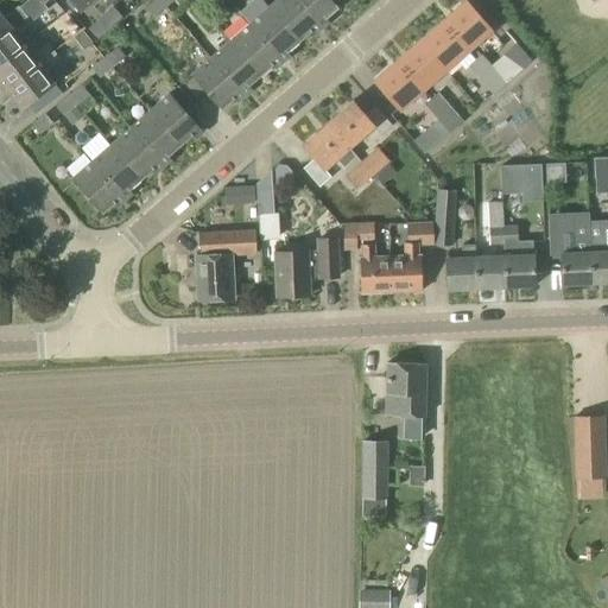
[(27,0),(18,7),(25,16),(30,23),(46,10),(43,4),(48,0),(27,0)]
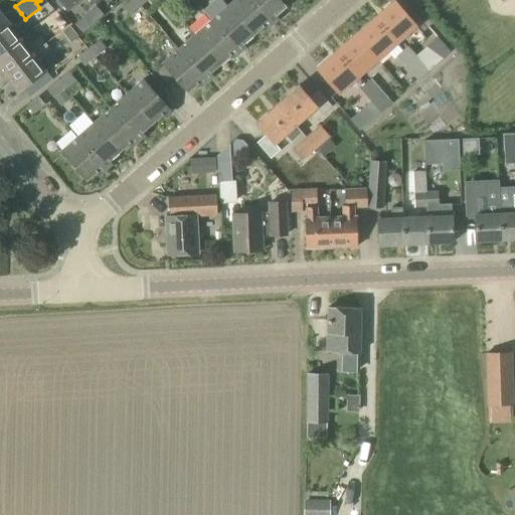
[(55,0),(66,12),(80,0),(55,0)]
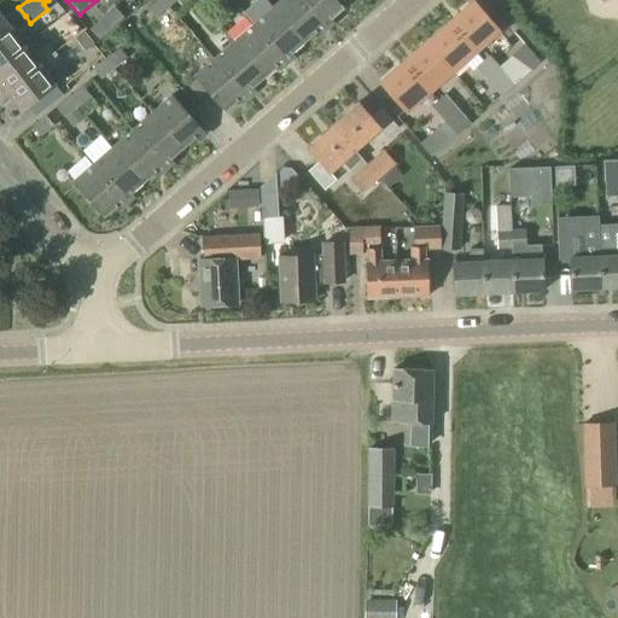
[(155,18),(168,7),(162,0),(156,0),(146,9),(155,18)]
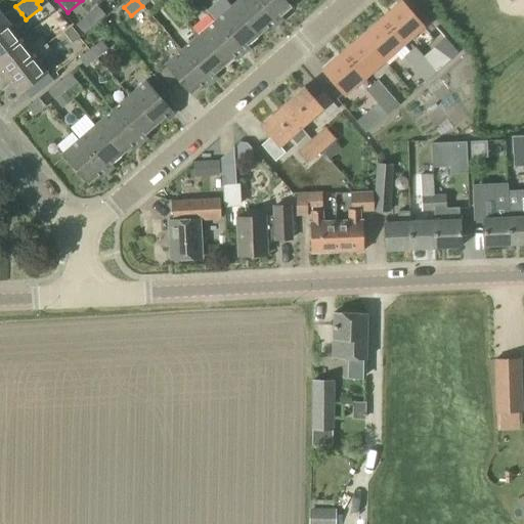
[(270,30),(275,26),(254,0),(237,0),(231,6),(257,36),(267,28),(270,30)]
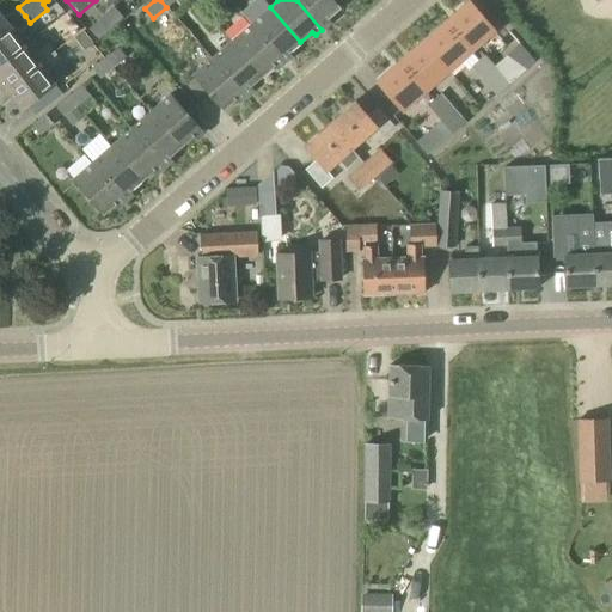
[(297,0),(322,30),(329,24),(326,20),(340,8),(332,0),(297,0)]
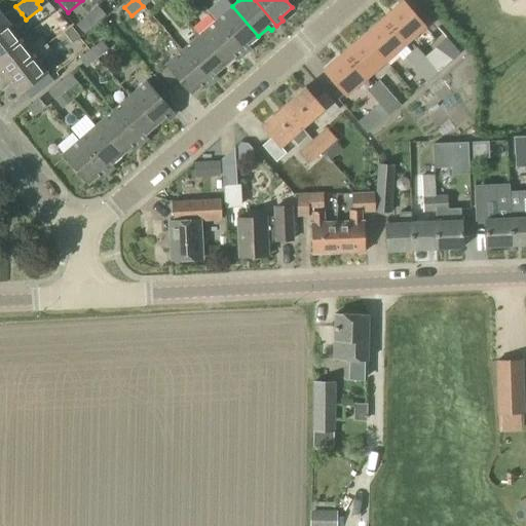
[(383,19),(404,43),(423,26),(403,2),(383,19)]
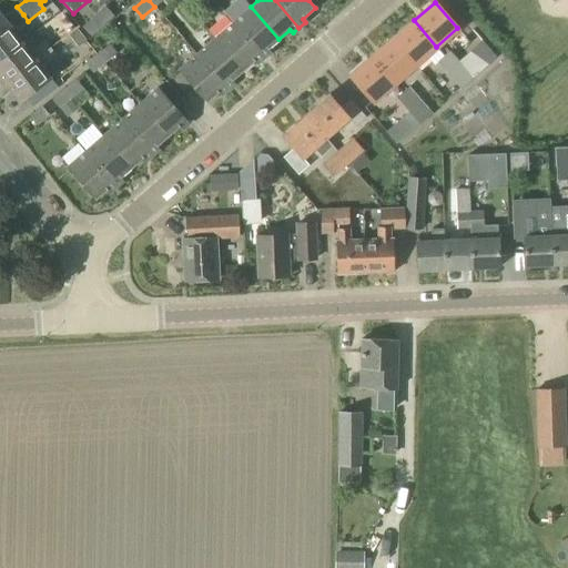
[(0,32),(23,14),(17,7),(16,6),(3,17),(0,12),(0,32)]
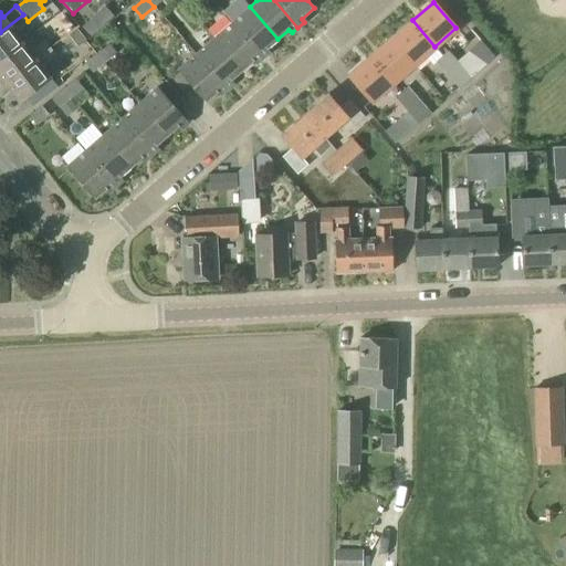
[(265,50),(278,39),(250,7),(231,23),(262,59),(269,53),(265,50)]
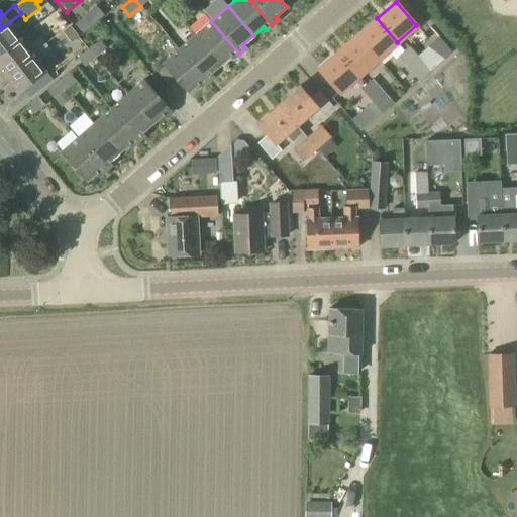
[(0,56),(21,38),(13,28),(25,19),(21,13),(0,29),(0,56)]
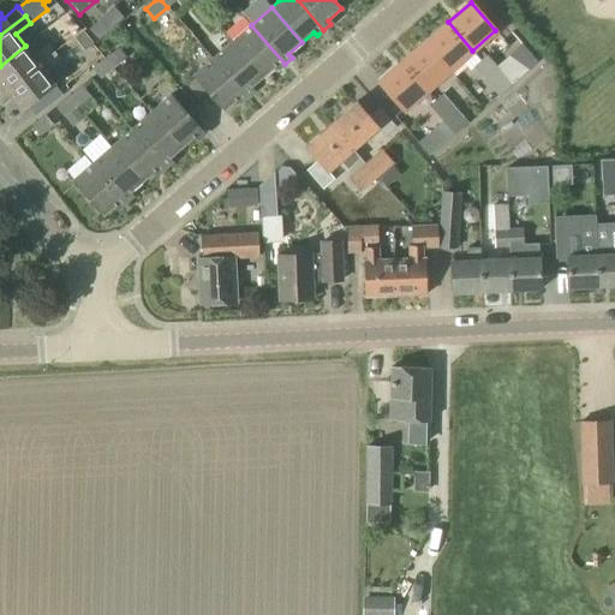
[(449,71),(472,51),(448,22),(424,42),(449,71)]
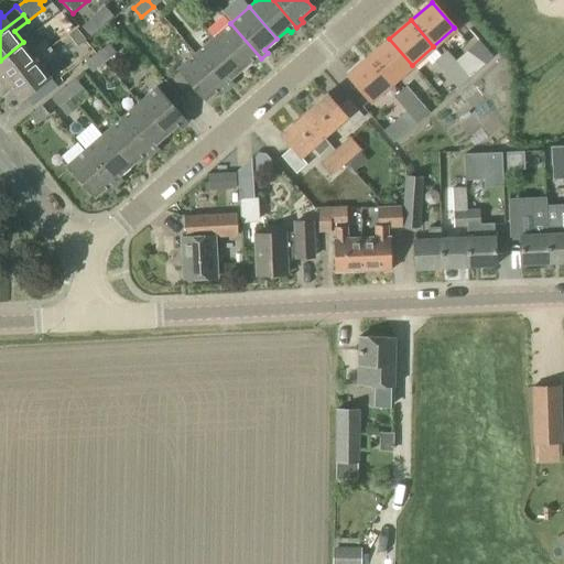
[(87,21),(80,26),(90,38),(97,32),(87,21)]
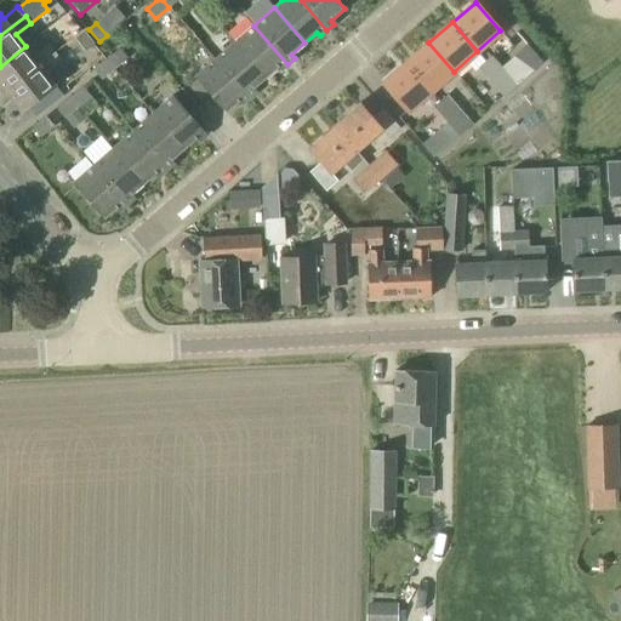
[(280,70),(288,64),(254,26),(235,41),(266,78),(278,67),(280,70)]
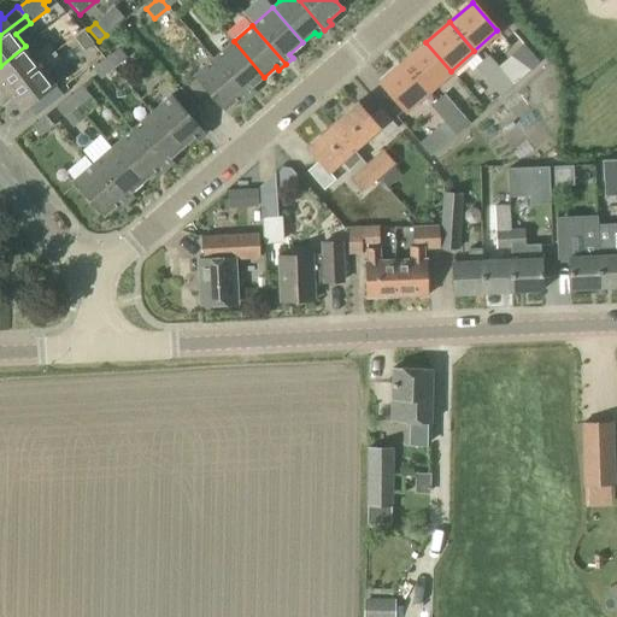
[(251,88),(264,77),(234,41),(213,58),(247,98),(253,92),(251,88)]
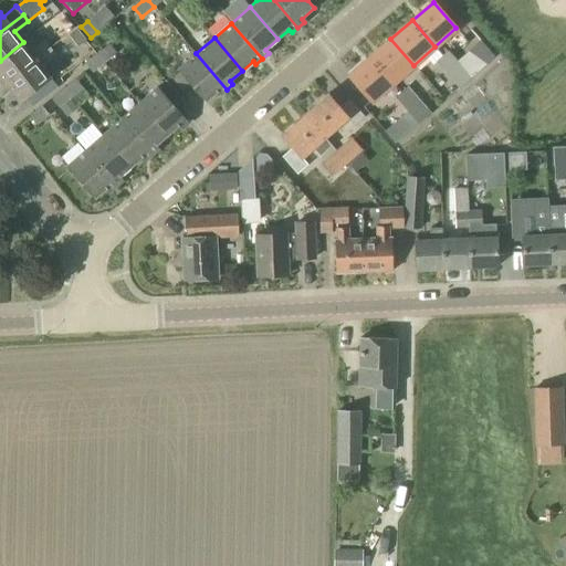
[(392,84),(413,65),(390,39),(369,58),(392,84)]
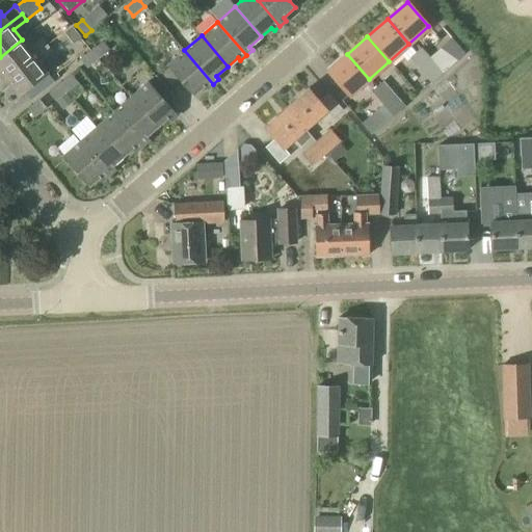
[(0,84),(47,46),(41,38),(28,48),(22,40),(0,57),(0,72),(1,73),(0,73),(0,84)]
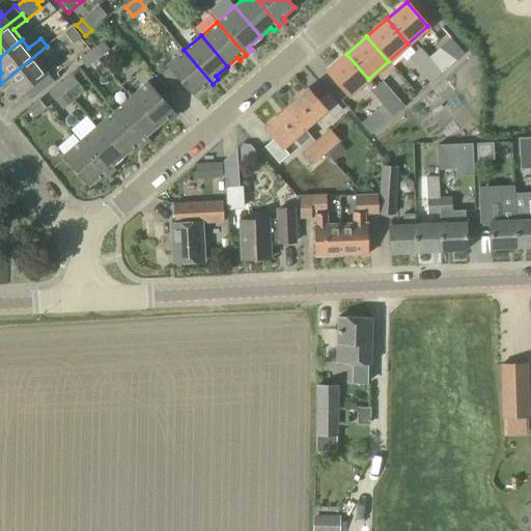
[(86,68),(109,51),(102,42),(79,59),(86,68)]
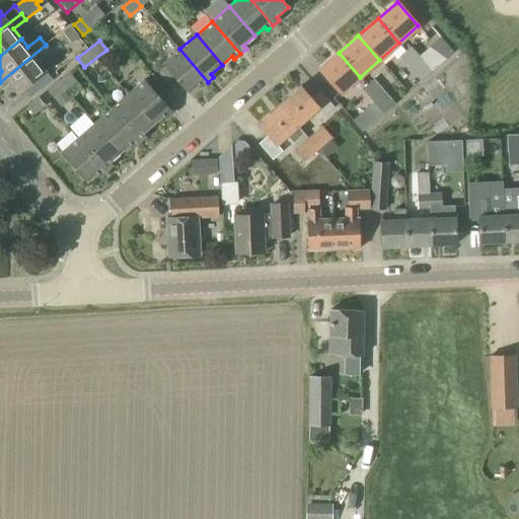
[(46,45),(0,82),(0,86),(3,90),(11,84),(18,94),(47,71),(39,61),(51,52),(46,45)]
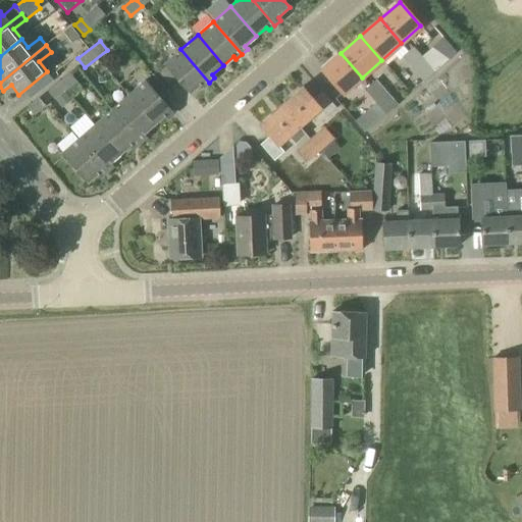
[(413,47),(402,57),(414,71),(419,66),(417,63),(422,58),(421,56),(413,47)]
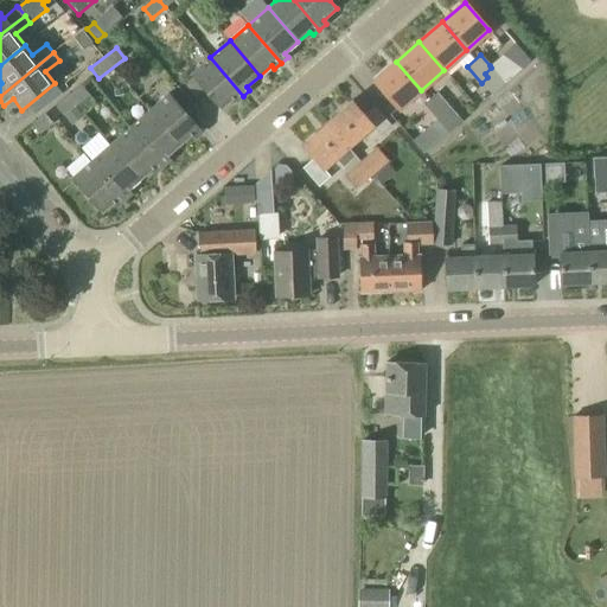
[(487,77),(481,83),(492,96),(522,70),(502,56),(490,65),(491,68),(485,74),(487,77)]
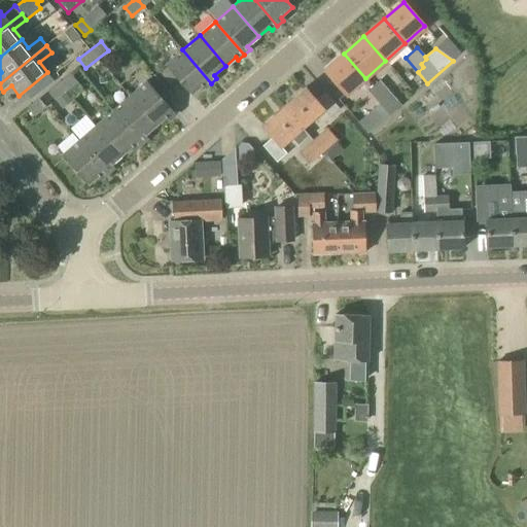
[(205,89),(211,83),(182,49),(165,65),(177,78),(191,96),(203,85),(205,89)]
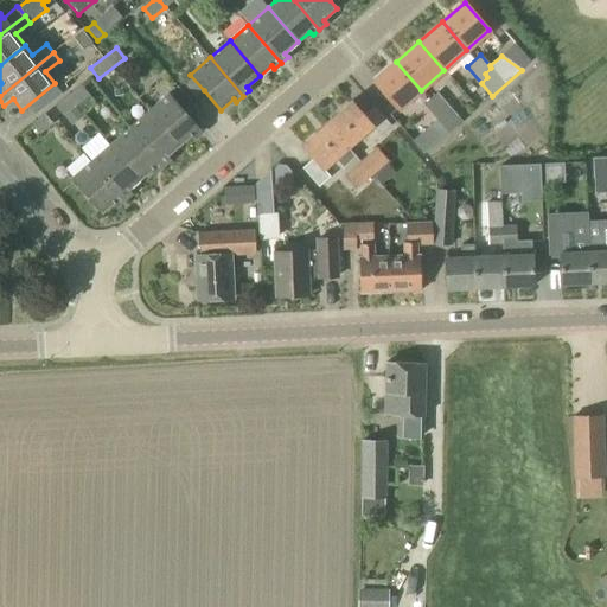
[(398,110),(421,90),(396,62),(374,82),(398,110)]
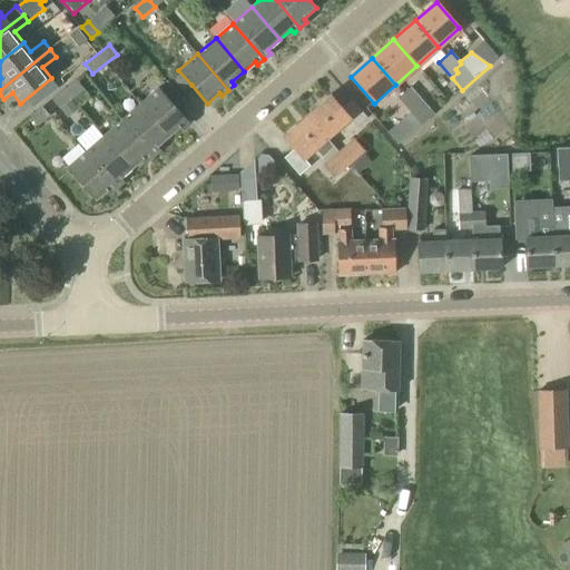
[(66,119),(77,110),(69,100),(82,90),(75,80),(51,99),(66,119)]
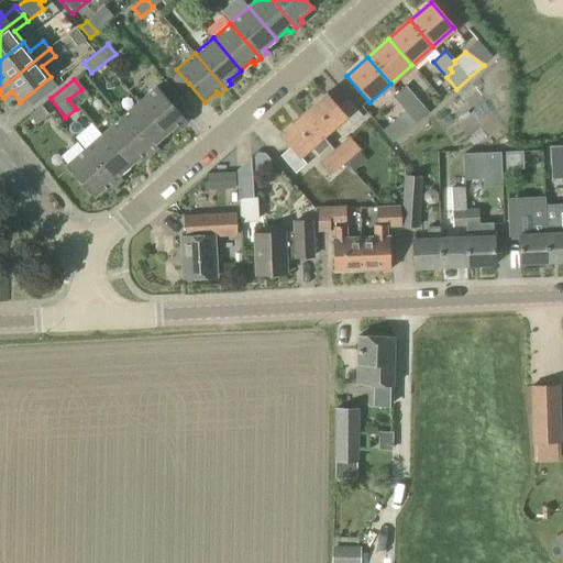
[(405,86),(393,97),(403,109),(409,103),(411,107),(418,101),(405,86)]
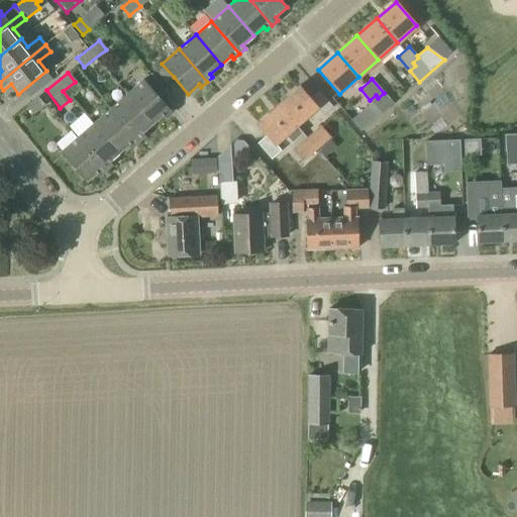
[(126,95),(151,125),(164,114),(167,117),(172,112),(143,80),(126,95)]
